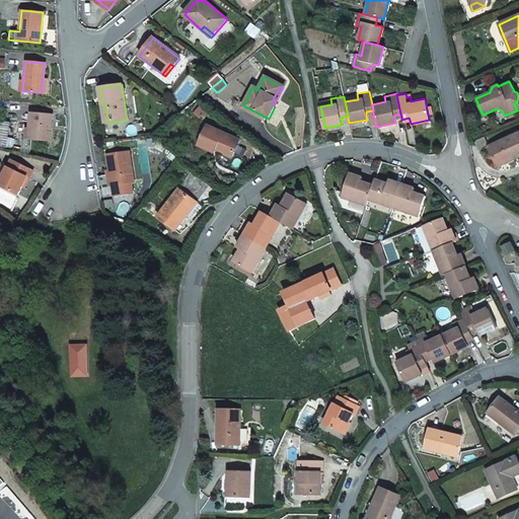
[(330,98),(318,100),(319,106),(320,106),(331,104),(330,98)]
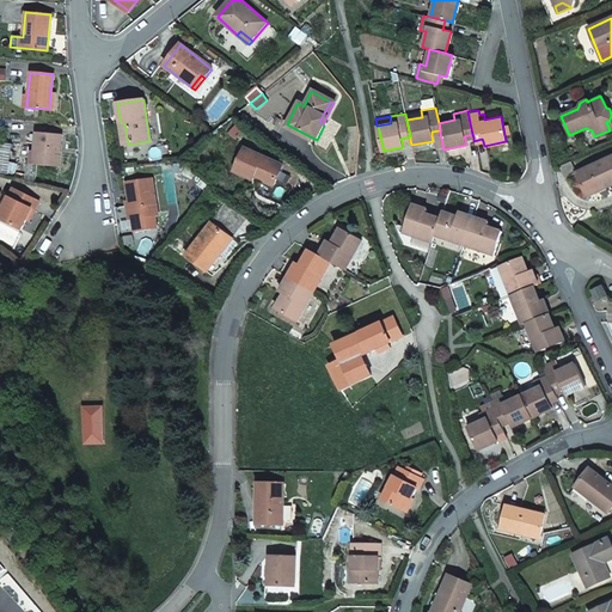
[(310,142),(312,138),(287,124),(285,129),(310,142)]
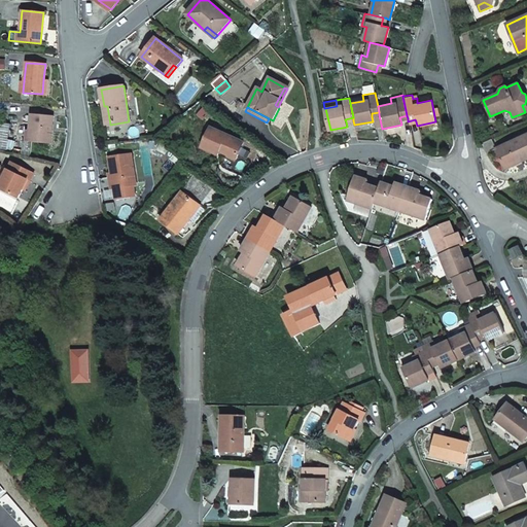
[(24,141),(23,140),(22,154),(30,156),(31,141),(49,143),(51,116),(30,114),(29,130),(28,141),(24,141)]
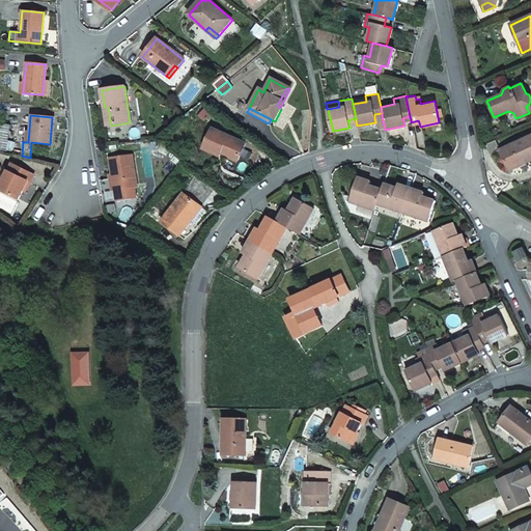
[(213,129),(203,149),(220,158),(222,155),(238,162),(246,144),(213,129)]
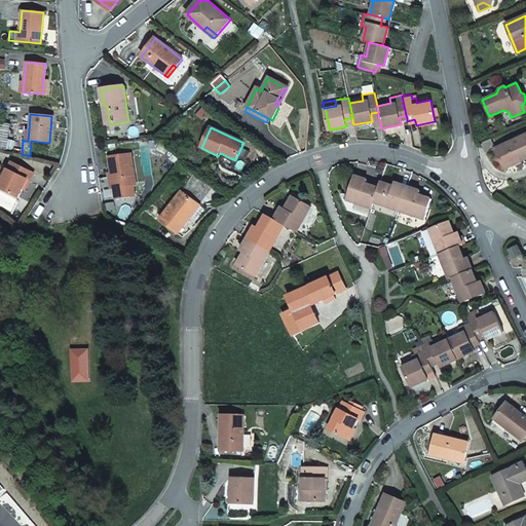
[(525,134),(505,143),(494,148),(502,165),(518,158),(519,161),(525,157),(525,134)]
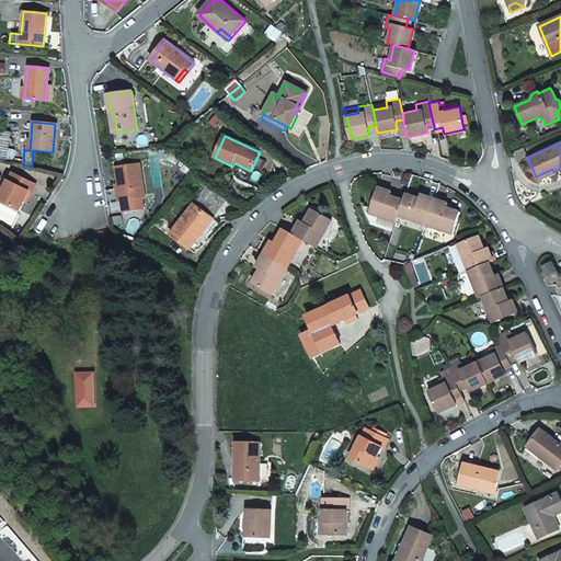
[(251,171),(235,163),(232,167),(249,174),(251,171)]
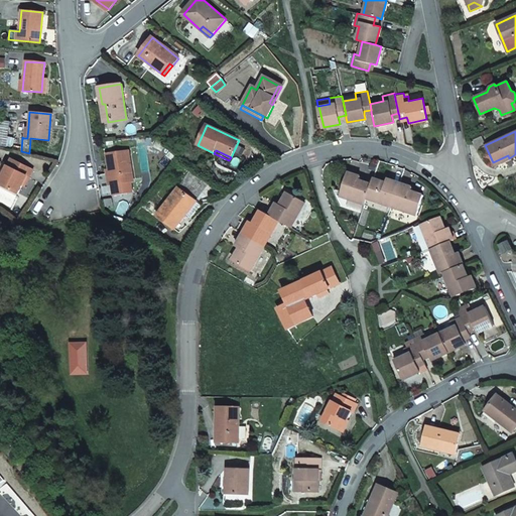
[(106,154),(109,173),(97,174),(101,200),(113,198),(113,196),(131,192),(129,181),(132,181),(128,151),(106,154)]
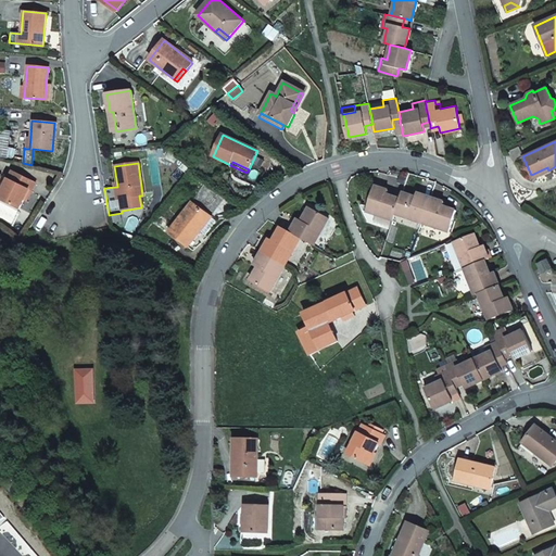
[(531,175),(532,178),(548,171),(547,167),(531,175)]
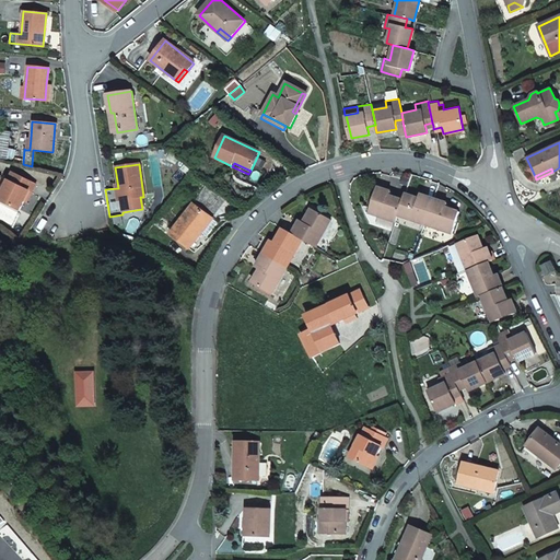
[(30,191),(32,193),(36,185),(12,173),(0,197),(0,199),(20,210),(30,191)]
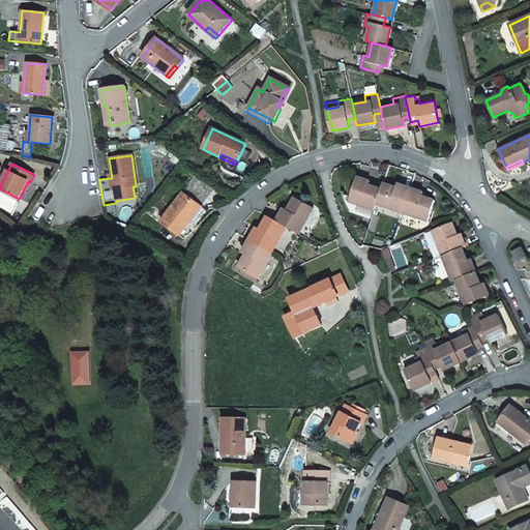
[(356,177),(350,197),(349,200),(351,201),(356,203),(356,204),(374,210),(376,204),(381,189),(367,185),(369,181),(356,177)]
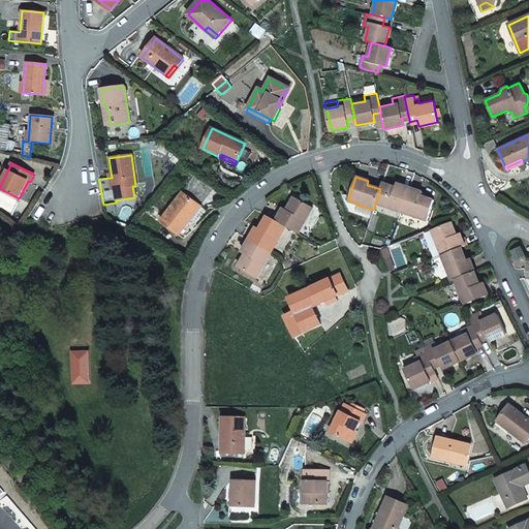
[(402,211),(409,187),(397,183),(395,187),(382,183),(380,189),(375,204),(394,210),(394,208),(402,211)]
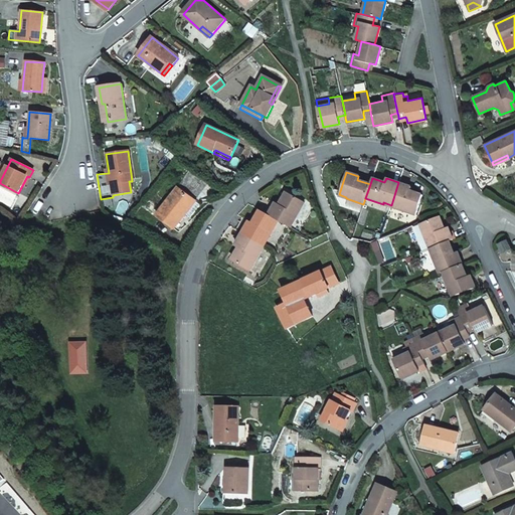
[(398,182),(391,205),(398,207),(397,208),(399,209),(415,214),(422,194),(409,190),(411,186),(398,182)]
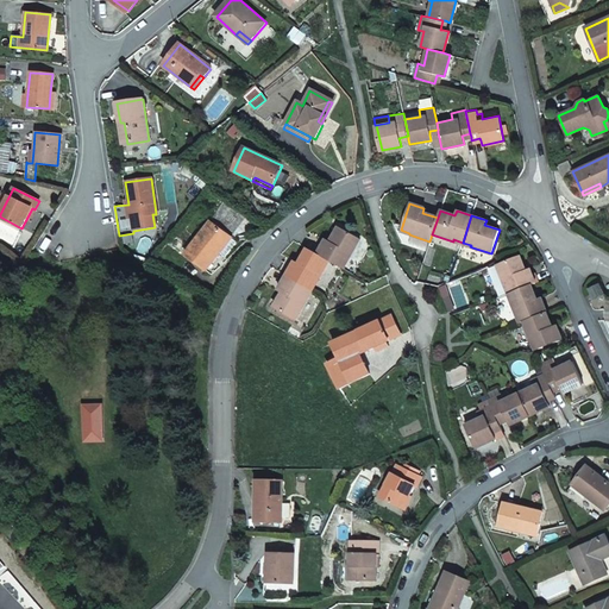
[(218,253),(215,251),(227,236),(209,223),(192,246),(184,256),(205,270),(218,253)]
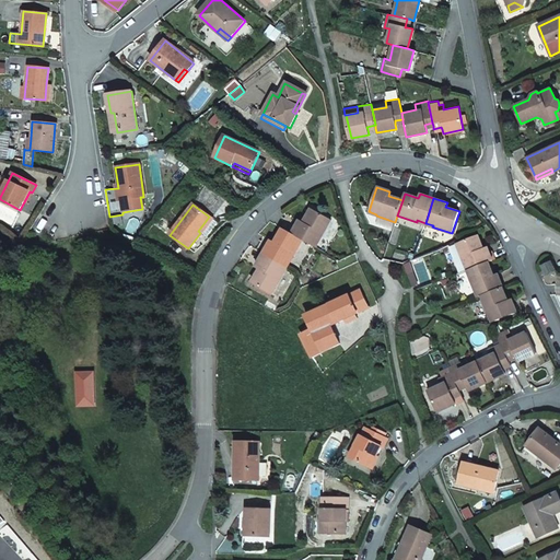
[(317,238),(318,240),(329,220),(310,209),(302,223),(294,236),(302,240),(313,246),(317,238)]
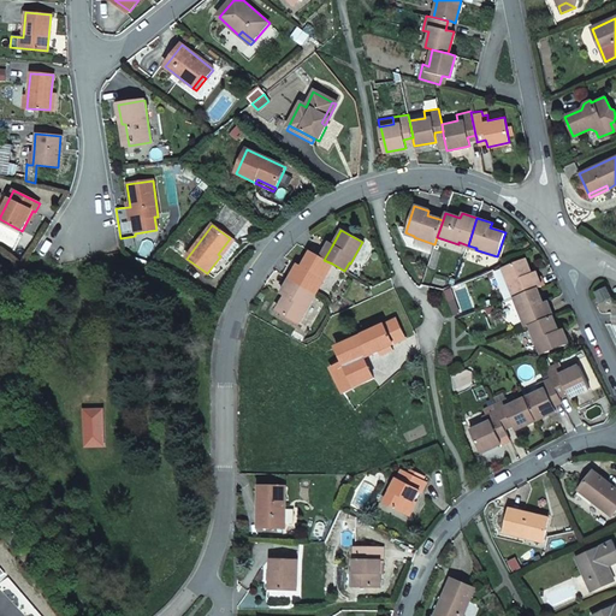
[(172,247),(187,259),(194,249),(179,238),(172,247)]
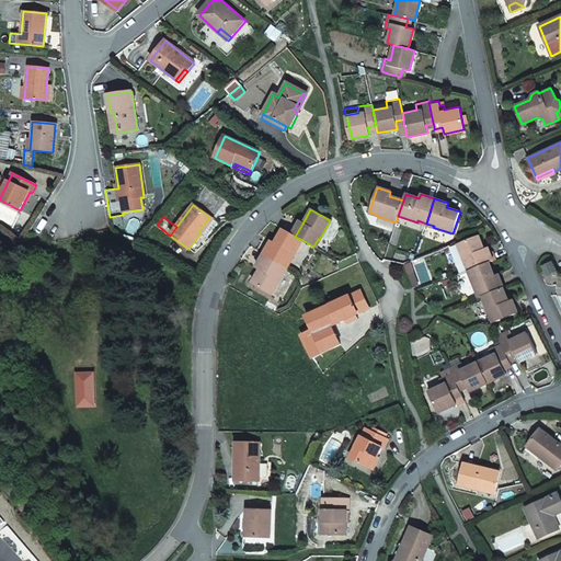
[(217,222),(209,217),(198,231),(201,233),(206,237),(217,222)]
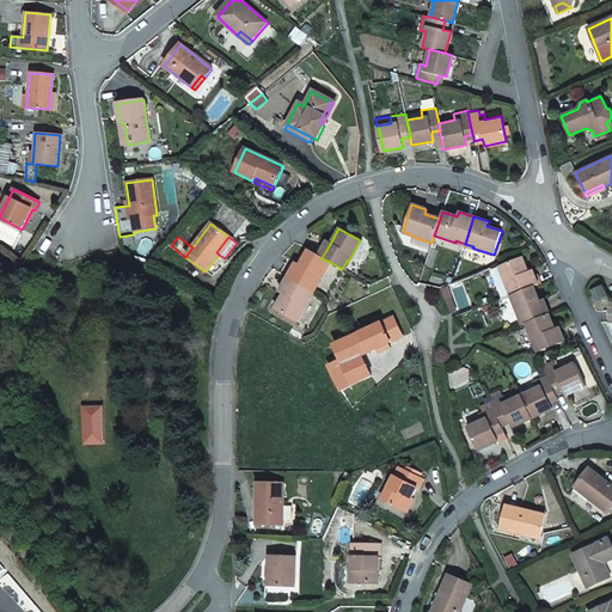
[(318,256),(322,258),(330,244),(325,242),(318,256)]
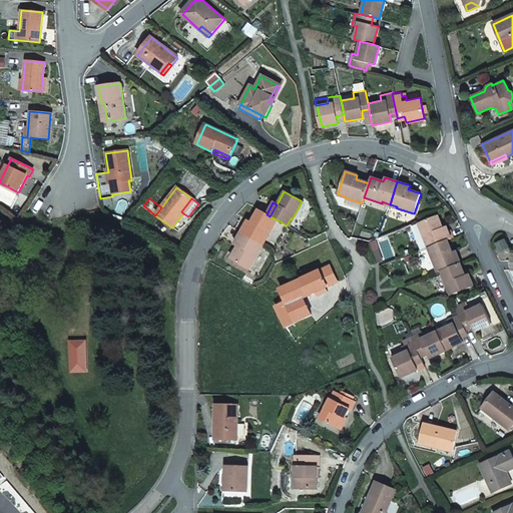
[(277,219),(270,216),(267,214),(258,209),(250,222),(243,234),(261,243),(265,236),(267,237),(277,219)]
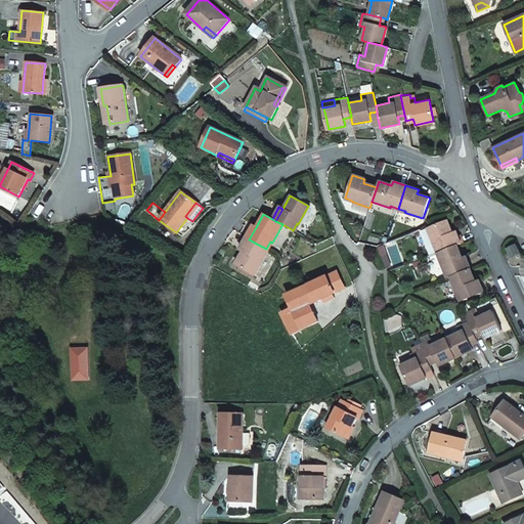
[(455,230),(451,232),(446,220),(427,228),(434,246),(435,245),(438,252),(456,245),(461,244),(457,235),(455,230)]
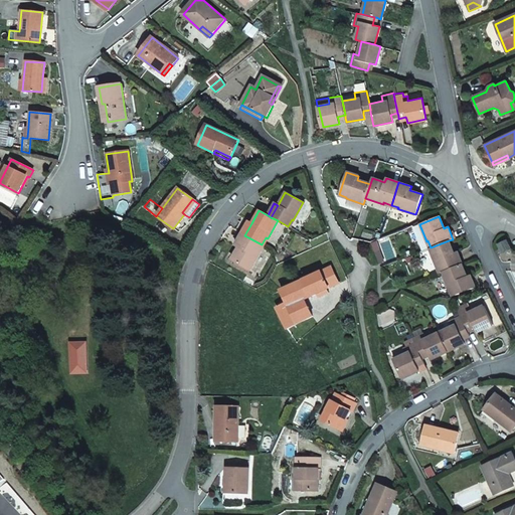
[(244,235),(251,223),(247,221),(240,233),(244,235)]
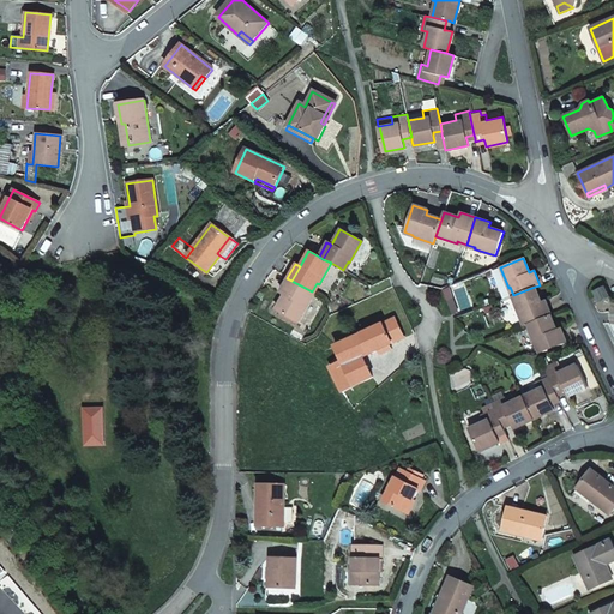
[(510,287),(509,288),(500,268),(493,270),(505,299),(512,296),(513,295),(510,287)]
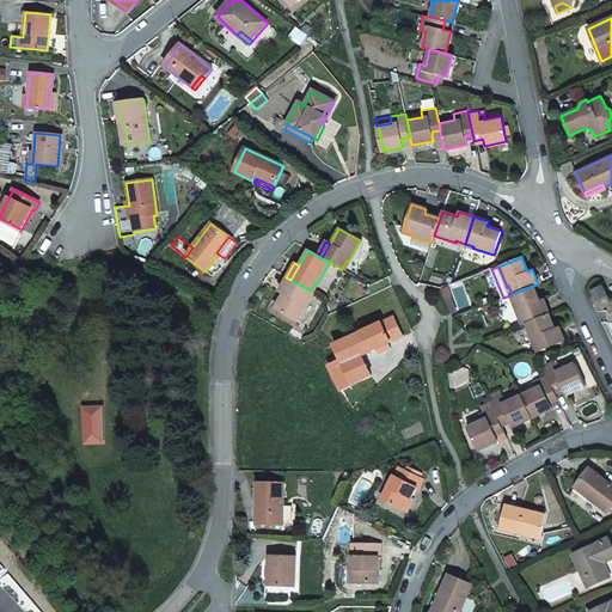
[(277,292),(282,294),(291,280),(286,277),(277,292)]
